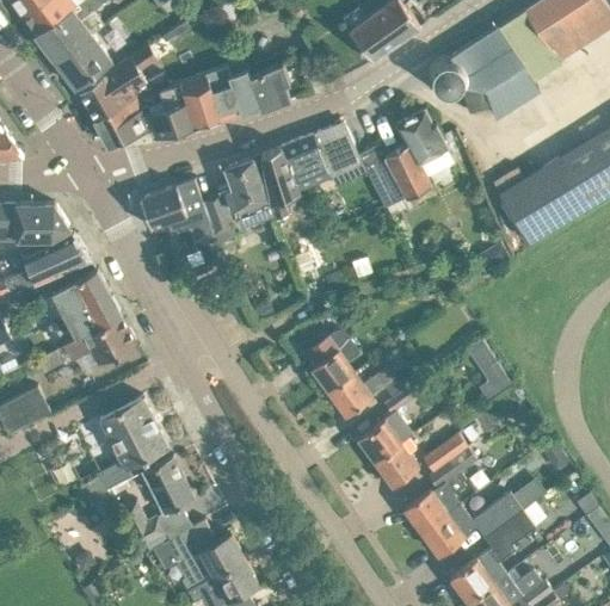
[(7,0),(20,17),(44,0),(7,0)]
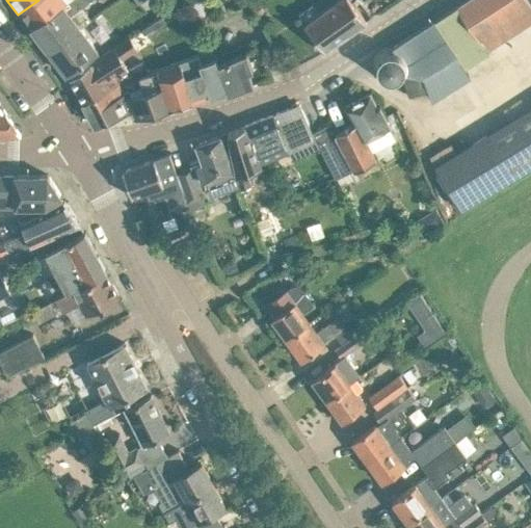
[(38,0),(18,15),(30,31),(65,7),(67,6),(65,6),(74,0),(38,0)]
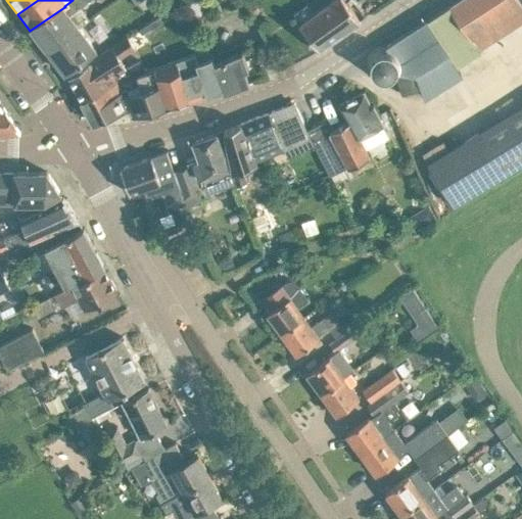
[(64,7),(30,31),(47,53),(79,31),(79,30),(69,17),(80,10),(92,1),(90,0),(73,0),(64,6),(65,6),(64,7)]
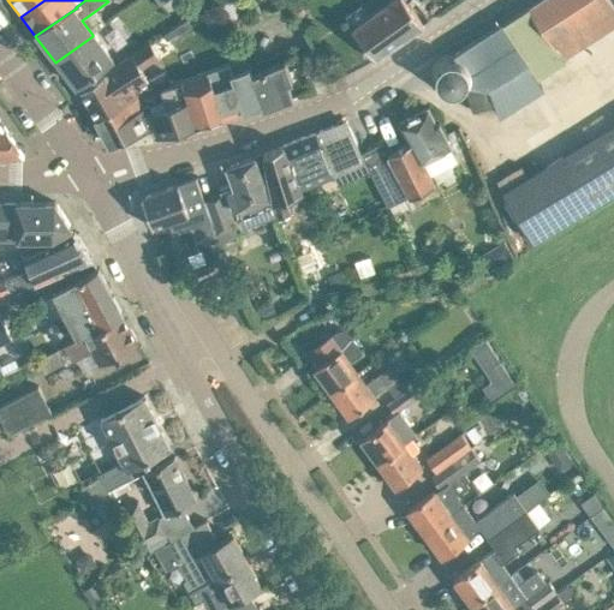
[(374,65),(422,30),(400,0),(397,0),(351,34),(359,46),(374,65)]
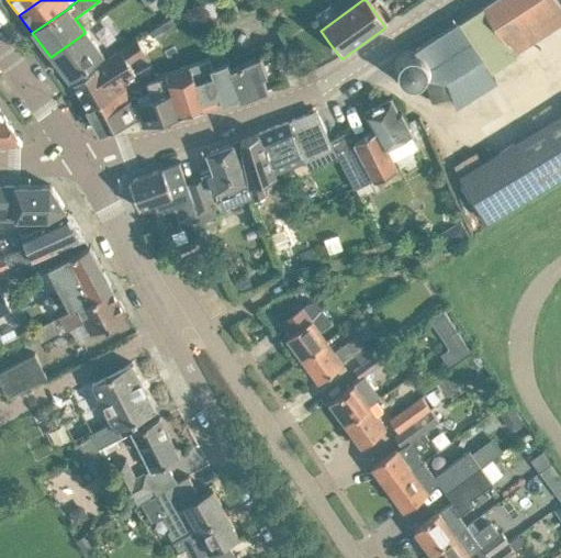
[(392,71),(392,73),(392,74),(392,75),(396,85),(396,86),(397,87),(399,88),(400,89),(401,90),(402,90),(403,91),(405,92),(406,92),(407,93),(410,93),(411,93),(412,93),(413,93),(414,93),(416,93),(417,93),(418,93),(419,92),(421,92),(423,91),(424,90),(425,89),(430,105),(449,99),(444,81),(480,59),(489,75),(504,65),(514,58),(514,56),(531,44),(560,25),(560,24),(560,8),(556,0),(495,0),(472,15),(413,54),(412,54),(411,54),(408,54),(407,54),(406,55),(405,55),(403,56),(402,56),(401,57),(400,58),(399,58),(397,59),(397,60),(396,62),(395,62),(395,63),(394,64),(394,65),(393,67),(393,68),(393,69),(392,70),(392,71)]
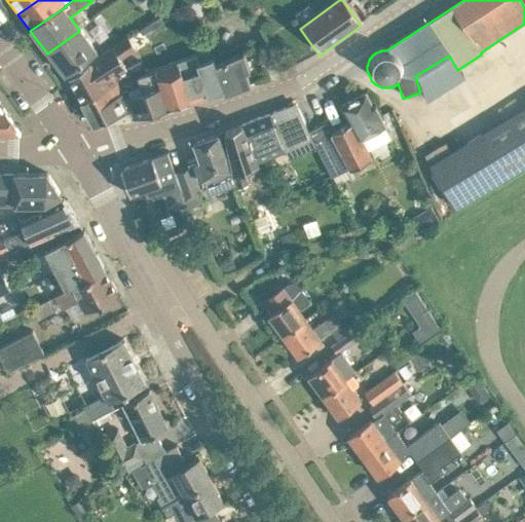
[(80,10),(70,17),(79,30),(89,23),(80,10)]
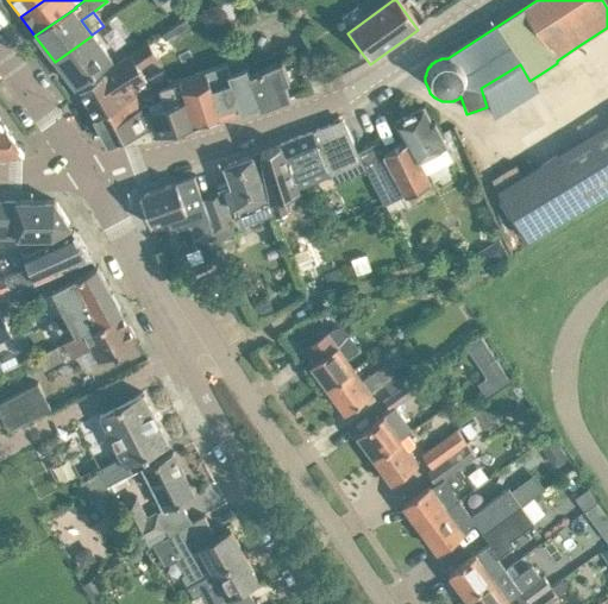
[(76,89),(112,64),(92,36),(55,62),(76,89)]
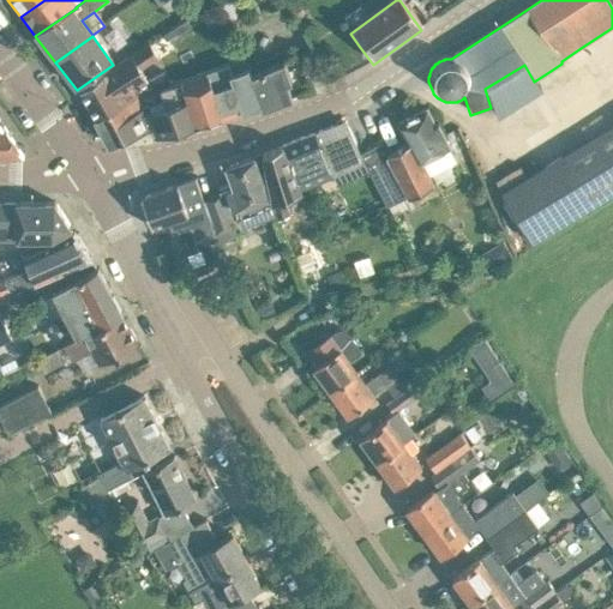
[(149,47),(79,95),(83,102),(95,121),(121,107),(136,98),(138,101),(152,96),(145,83),(139,72),(157,59),(152,52),(149,47)]
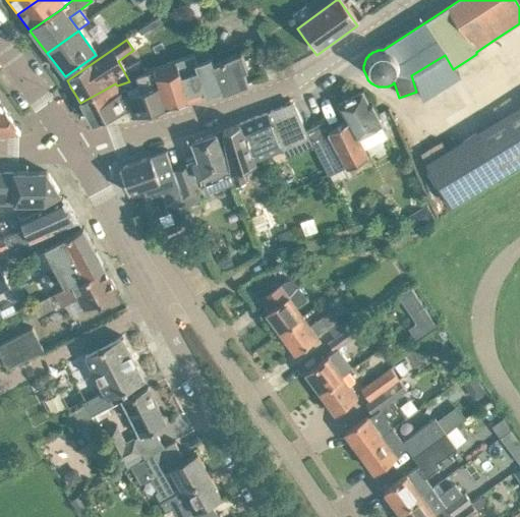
[(196,65),(193,56),(154,70),(166,111),(187,104),(221,94),(212,66),(210,60),(196,65)]
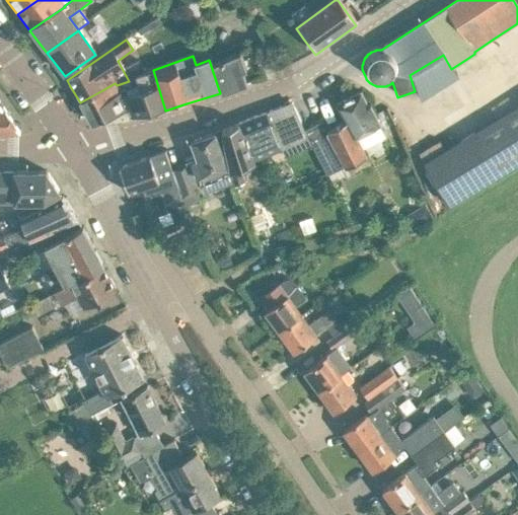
[(230,92),(246,86),(242,74),(245,73),(241,61),(240,56),(211,66),(220,93),(230,90),(230,92)]
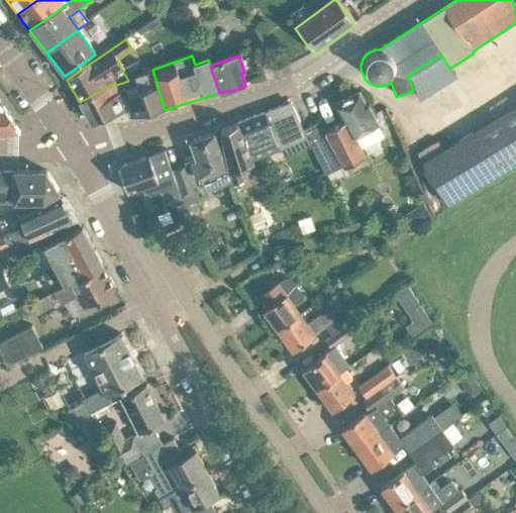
[(132,109),(126,112),(128,120),(165,110),(152,70),(134,76),(139,93),(126,98),(132,109)]
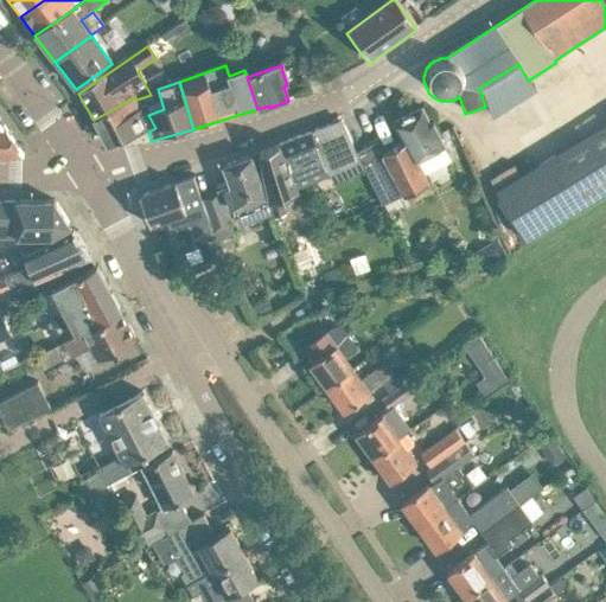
[(120,106),(94,120),(106,143),(107,145),(108,147),(109,146),(109,147),(148,132),(155,128),(148,115),(146,108),(141,110),(136,100),(134,97),(120,106)]
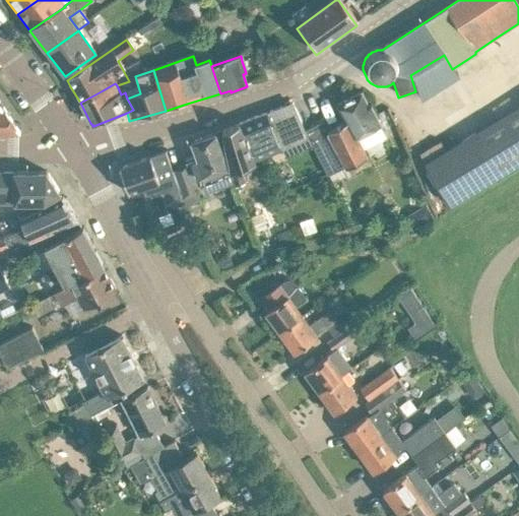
[(368,109),(361,94),(335,108),(344,124),(327,133),(332,145),(345,170),(367,158),(363,151),(386,139),(380,128),(381,127),(374,115),(370,108),(368,109)]
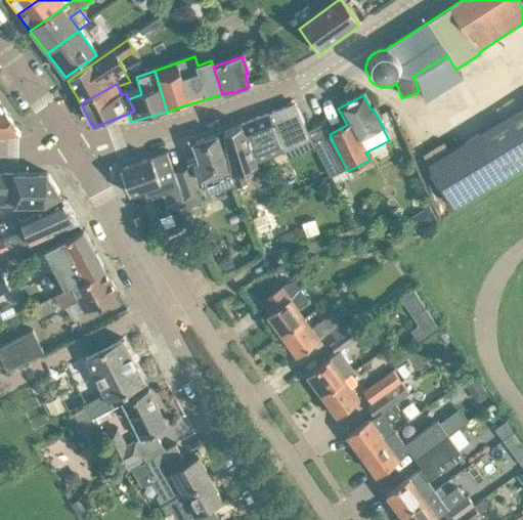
[(19,137),(0,106),(0,137),(18,137),(19,137)]
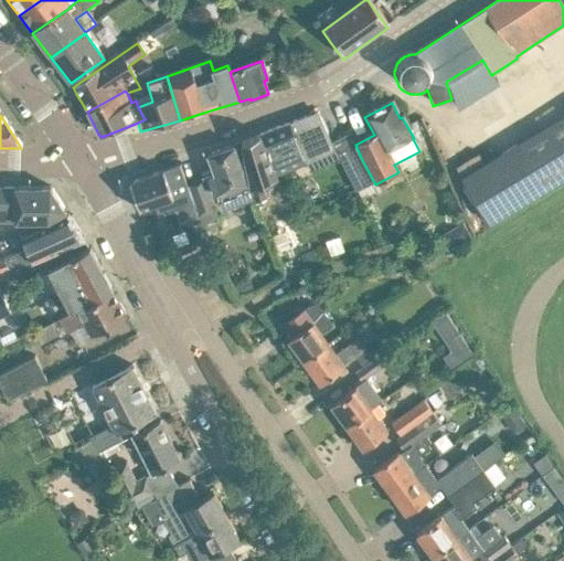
[(317,115),(259,137),(274,171),(278,170),(279,175),(306,162),(314,160),(317,170),(338,160),(333,151),(332,151),(330,146),(323,131),(318,119),(317,115)]
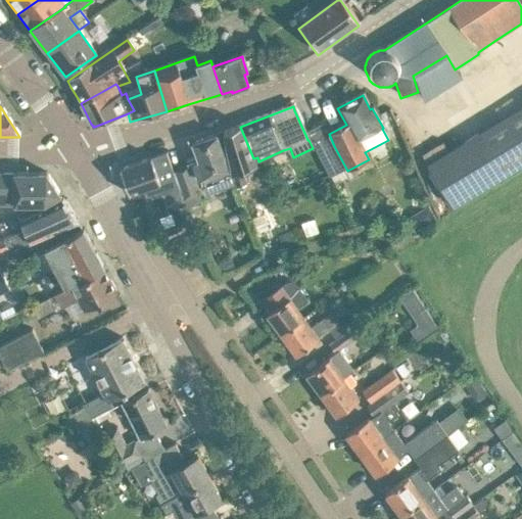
[(309,140),(329,180),(347,171),(334,146),(329,134),(324,125),(305,135),(307,140),(309,140)]
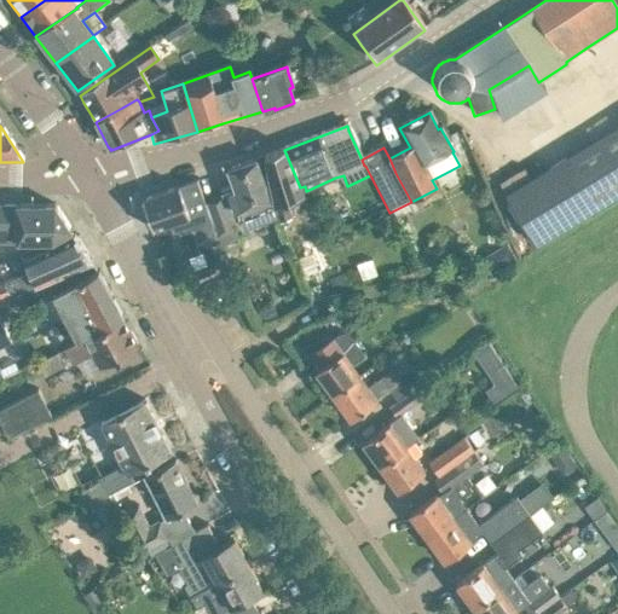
[(300,187),(284,150),(264,158),(272,200),(277,221),(278,225),(290,220),(287,202),(304,196),(302,192),(306,191),(305,186),(300,187)]
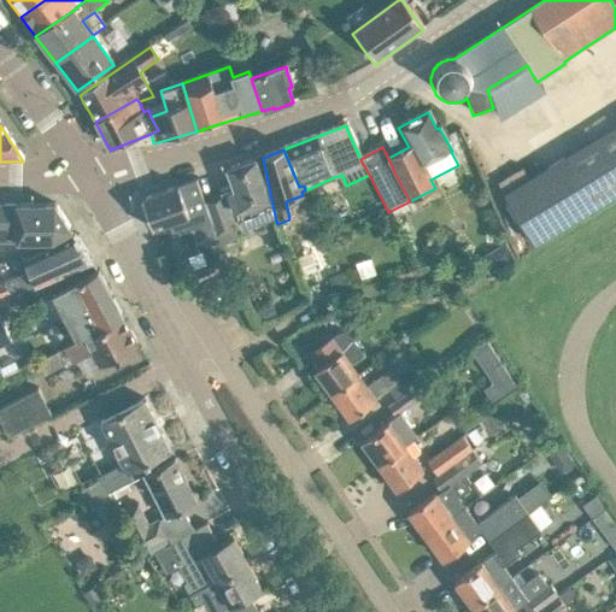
[(565,158),(504,195),(534,246),(597,209),(565,158)]
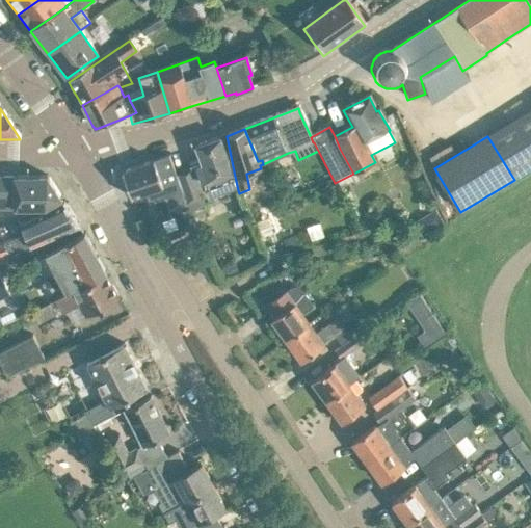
[(222,138),(196,147),(204,166),(197,168),(208,199),(238,188),(234,172),(222,138)]
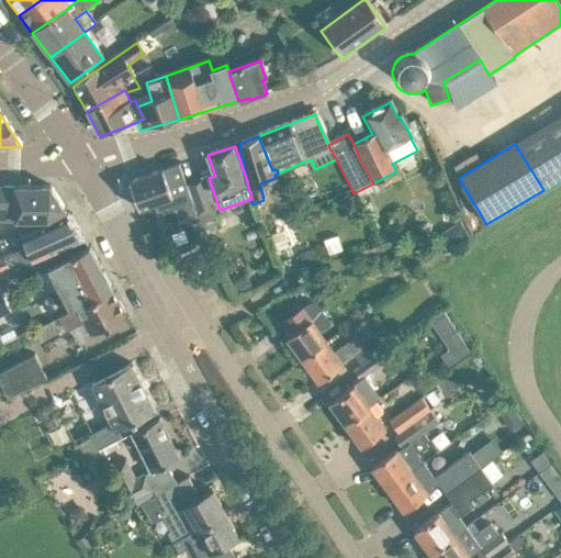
[(188,186),(180,165),(128,183),(138,212),(170,200),(178,222),(199,215),(188,186)]
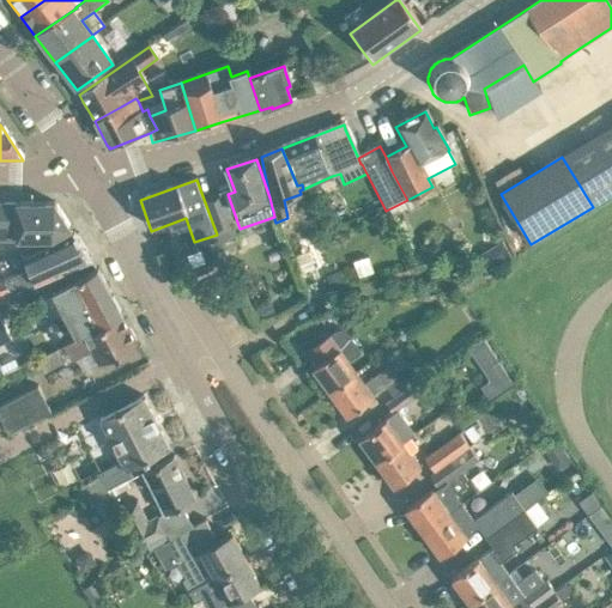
[(224,195),(205,202),(217,235),(219,244),(237,238),(234,229),(235,228),(224,195)]
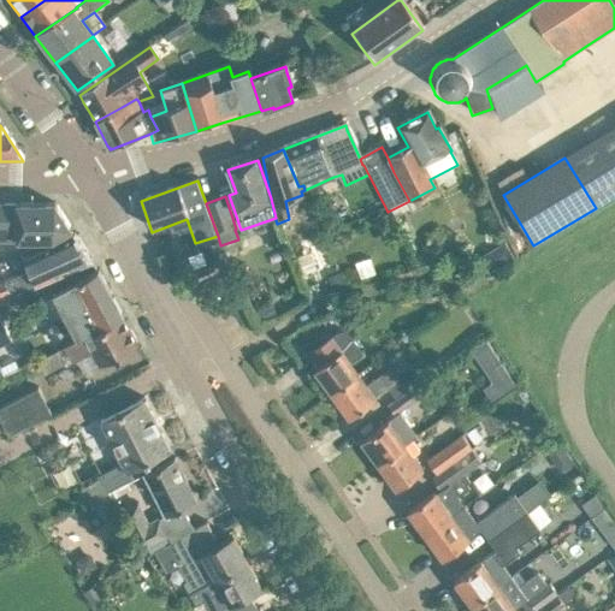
[(0,244),(53,244),(71,232),(54,206),(0,206),(0,244)]
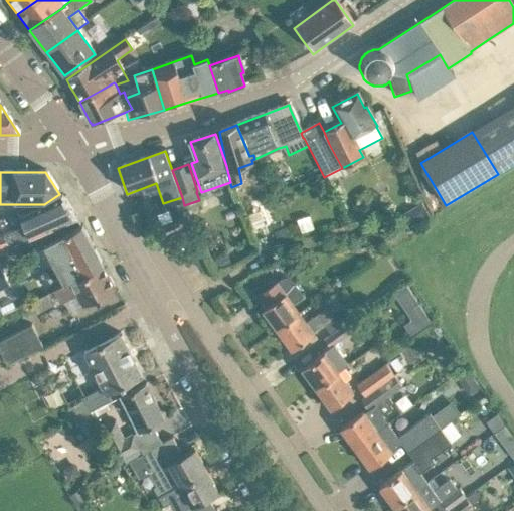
[(270,198),(267,198),(270,215),(288,212),(283,181),(268,183),(270,198)]
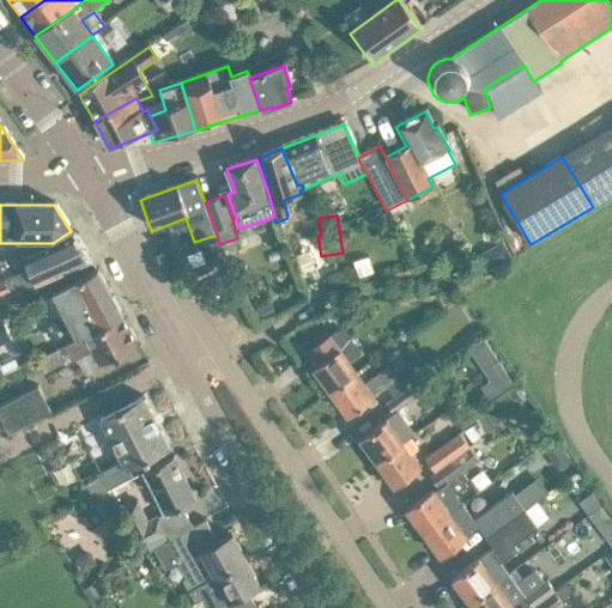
[(0,302),(90,262),(73,235),(42,251),(22,260),(26,273),(0,284),(0,302)]
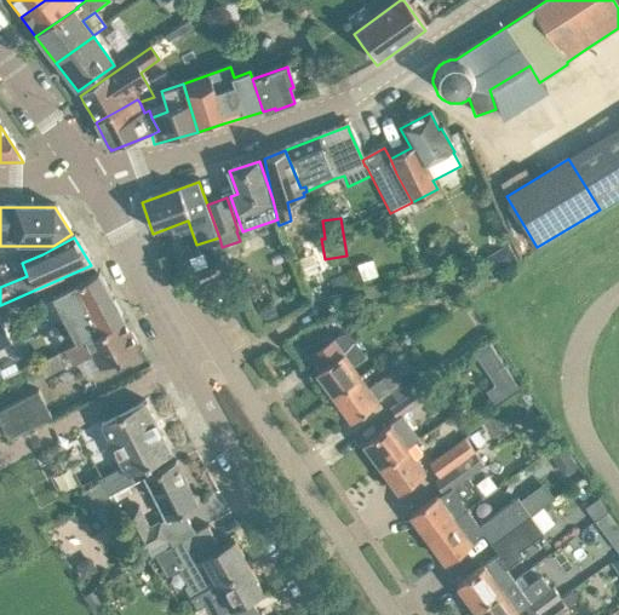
[(76,346),(124,322),(98,275),(52,299),(76,346)]
